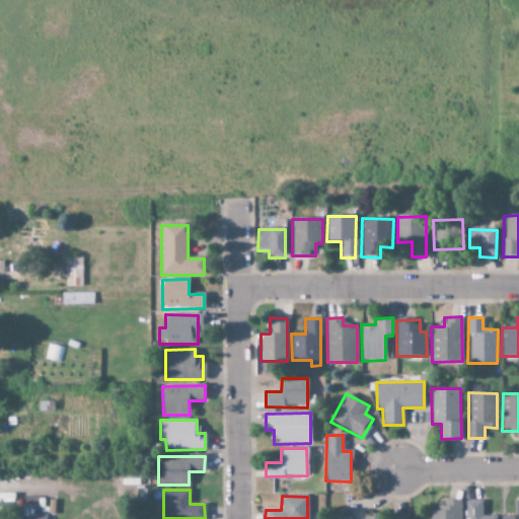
[(430,510),(430,518),(459,518),(460,500),(443,500),(443,509),(430,510)]
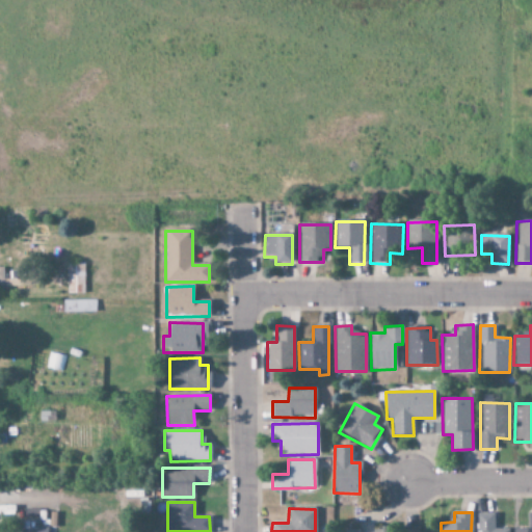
[(513,529),(512,531),(531,531),(531,512),(527,512),(526,529),(513,529)]
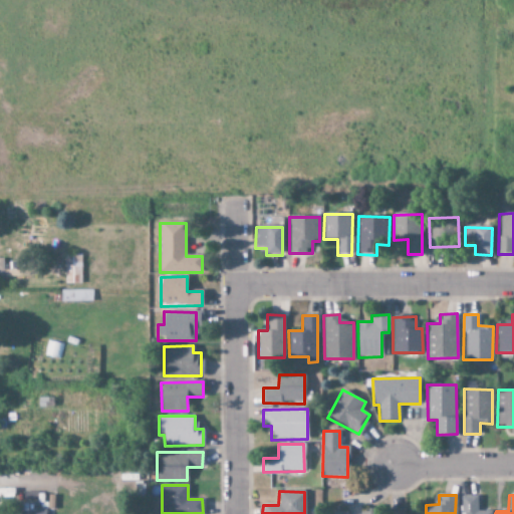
[(491,513),(491,511),(477,511),(477,496),(460,496),(460,513),(491,513)]
